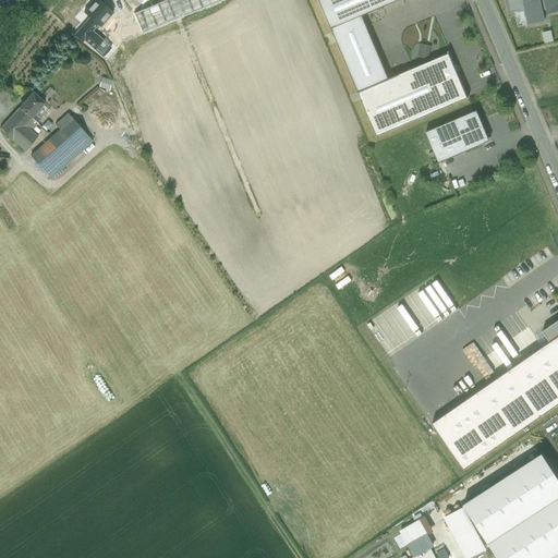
[(113,12),(98,0),(94,0),(84,13),(89,19),(98,25),(100,27),(101,26),(113,12)]
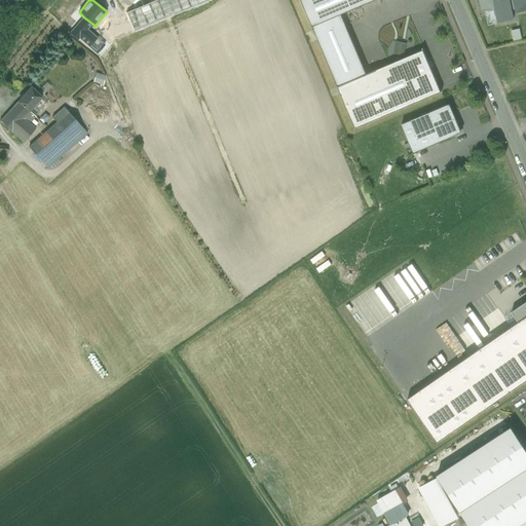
[(156,0),(107,21),(115,39),(183,11),(209,1),(210,0),(156,0)]
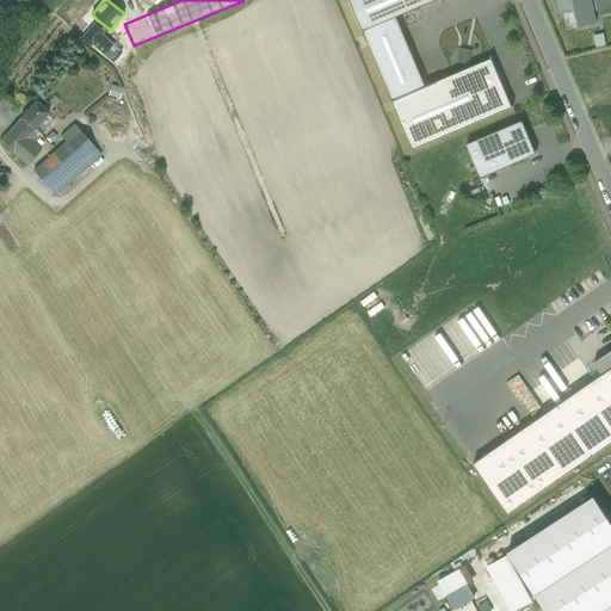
[(349,0),(363,31),(396,18),(437,0),(349,0)]
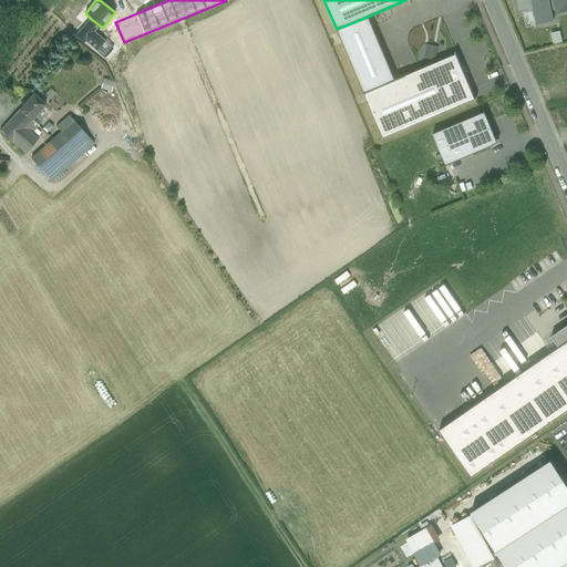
[(532,2),(533,2),(532,0),(516,0),(518,12),(533,10),(532,2)]
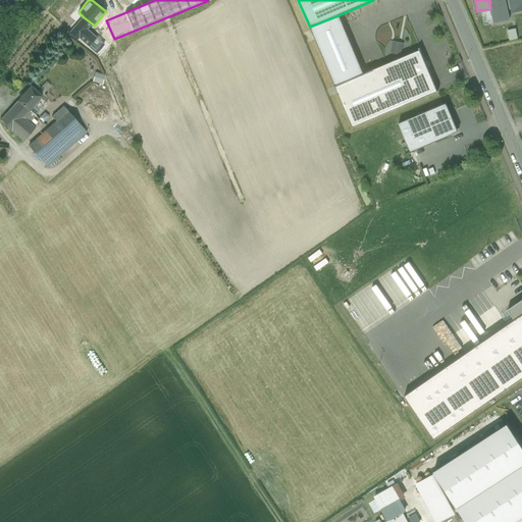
[(498,0),(490,2),(489,2),(490,9),(493,22),(509,19),(508,10),(505,0),(498,0)]
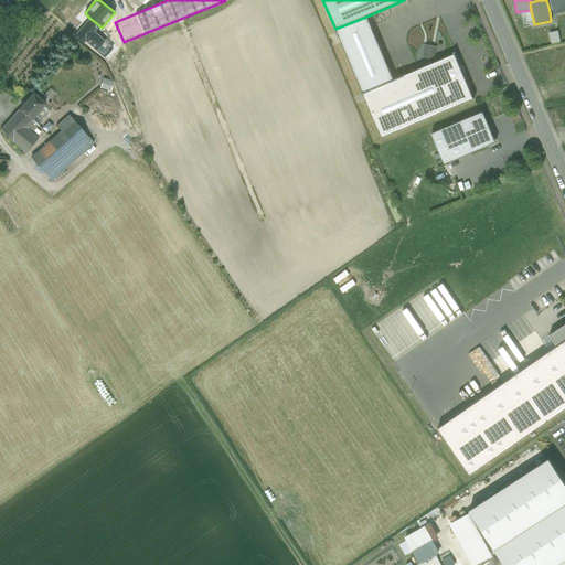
[(564,0),(551,0),(553,10),(554,13),(564,11),(564,0)]
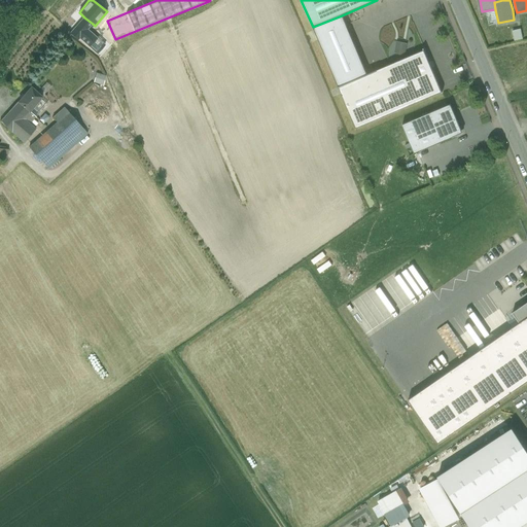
[(342,15),(313,27),(339,86),(367,75),(342,15)]
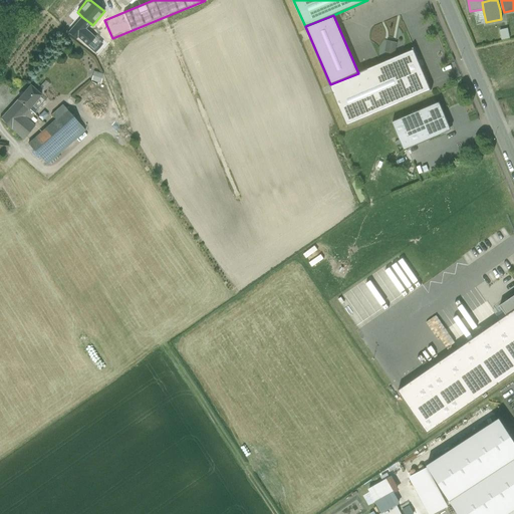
[(82,17),(68,33),(75,39),(84,30),(90,23),(82,17)]
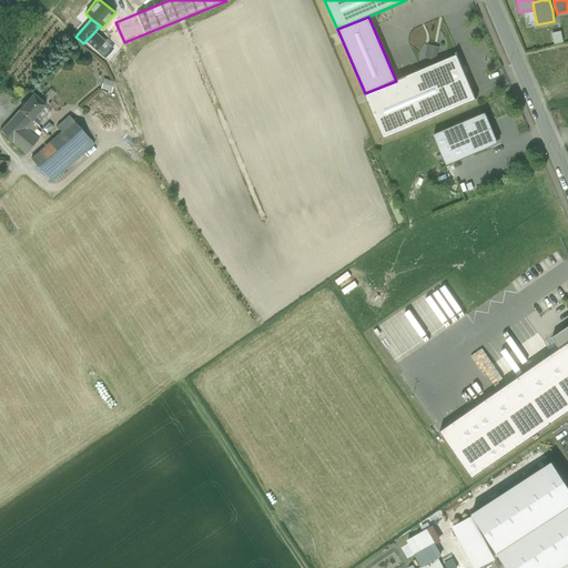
[(122,44),(103,27),(102,28),(100,26),(93,33),(112,49),(122,44)]
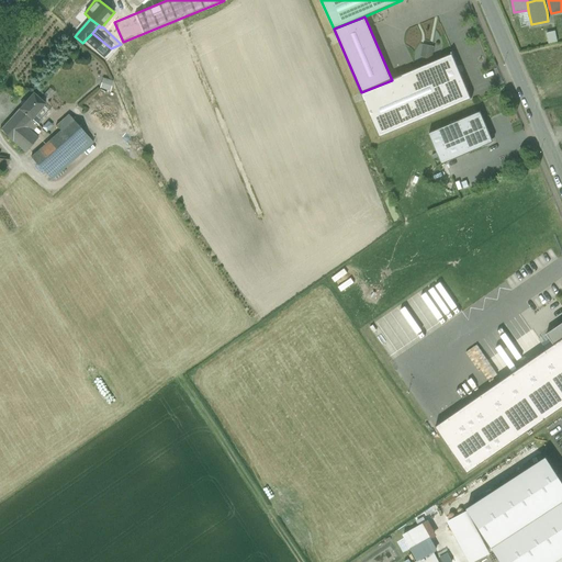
[(546,32),(548,43),(557,41),(554,30),(546,32)]
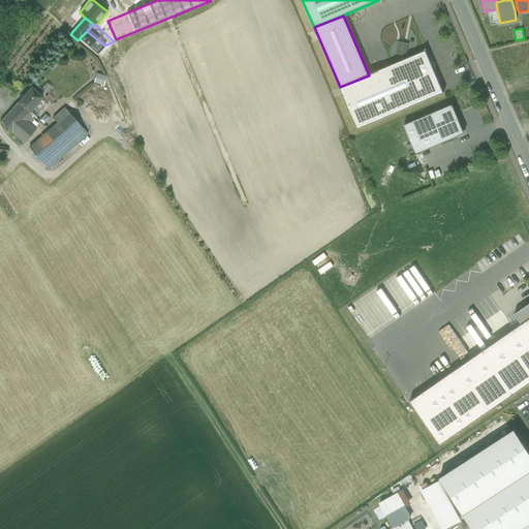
[(104,45),(87,31),(80,38),(98,54),(103,48),(104,45)]
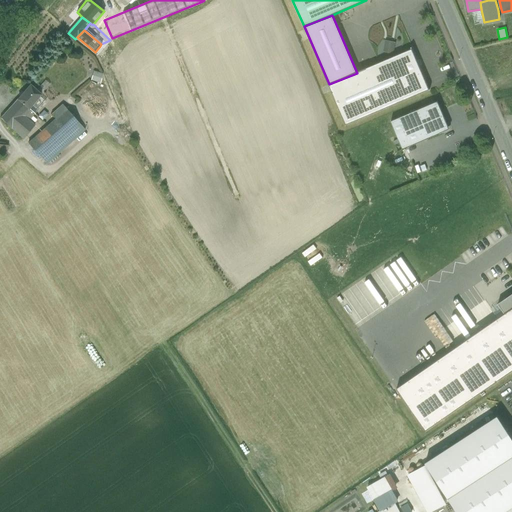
[(413,49),(357,73),(329,84),(329,85),(346,124),(393,104),(430,89),(413,49)]
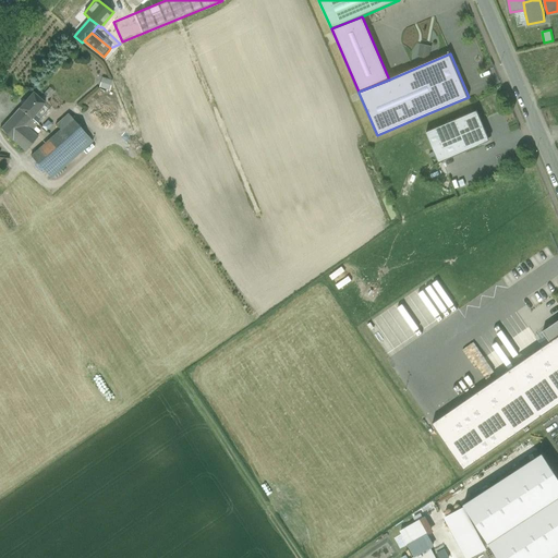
[(109,91),(112,80),(101,76),(98,87),(109,91)]
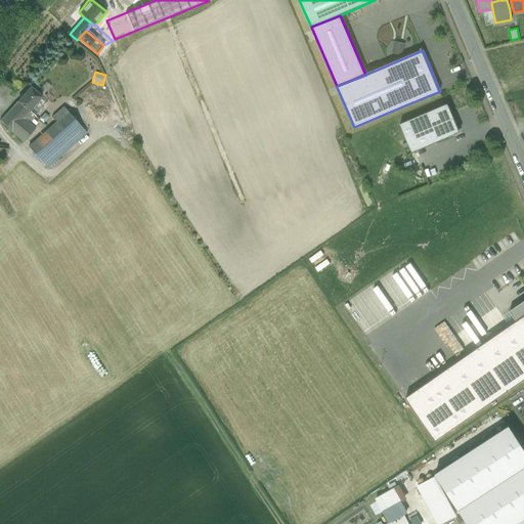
[(30,86),(16,101),(17,102),(29,113),(30,112),(42,97),(30,86)]
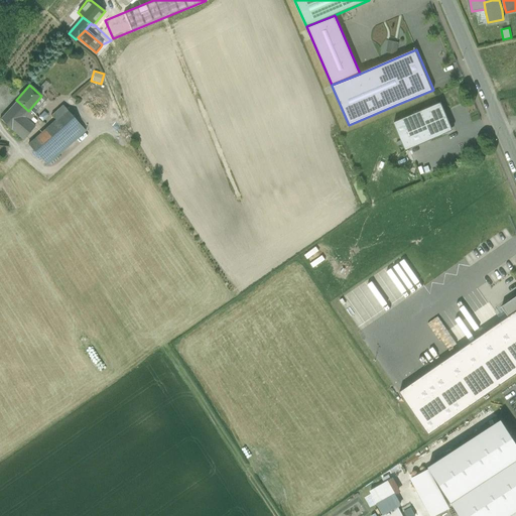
[(29,110),(34,115),(46,101),(41,96),(29,110)]
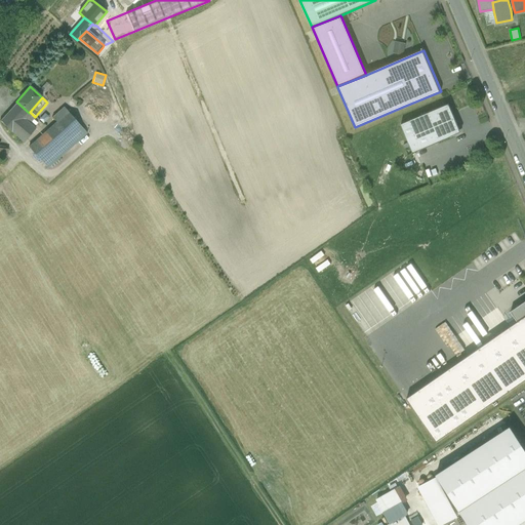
[(17,103),(1,122),(11,132),(24,119),(29,113),(17,103)]
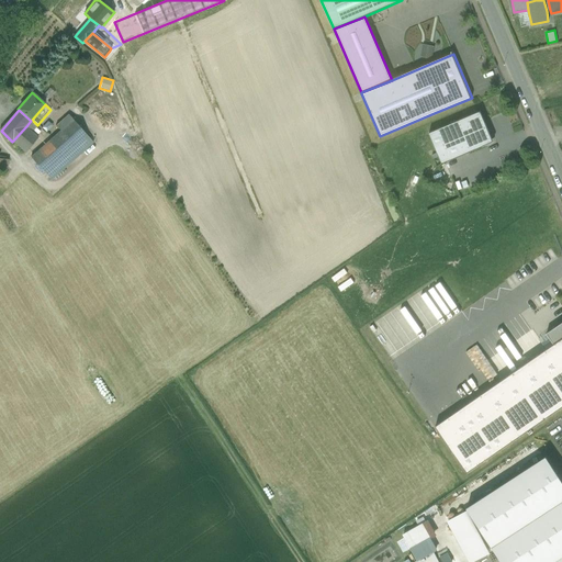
[(480,112),(429,133),(441,164),(483,147),(493,143),(487,128),(480,112)]
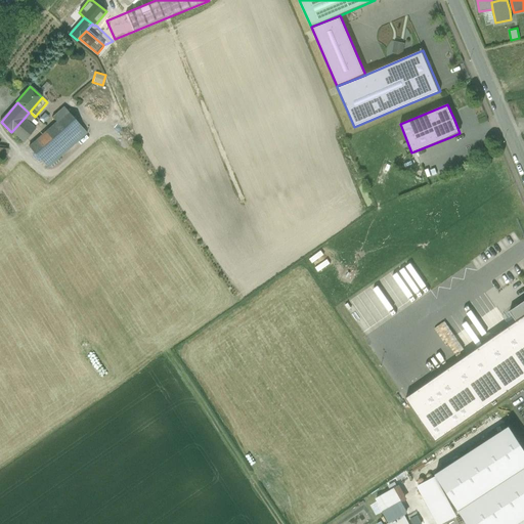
[(63,107),(52,118),(56,123),(69,112),(63,107)]
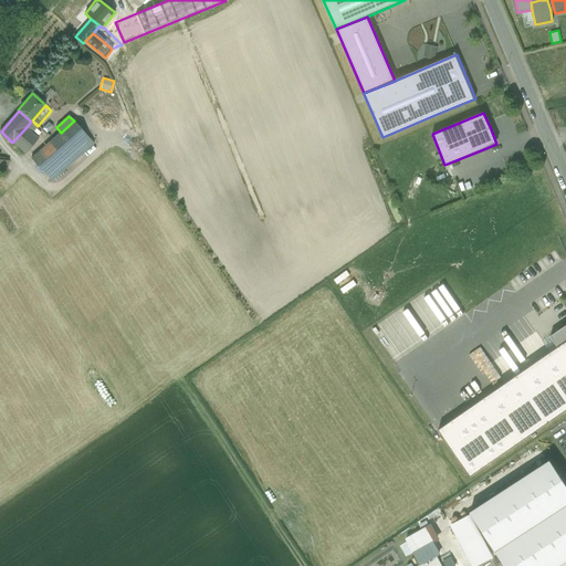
[(31,122),(25,128),(31,134),(38,126),(32,121),(31,122)]
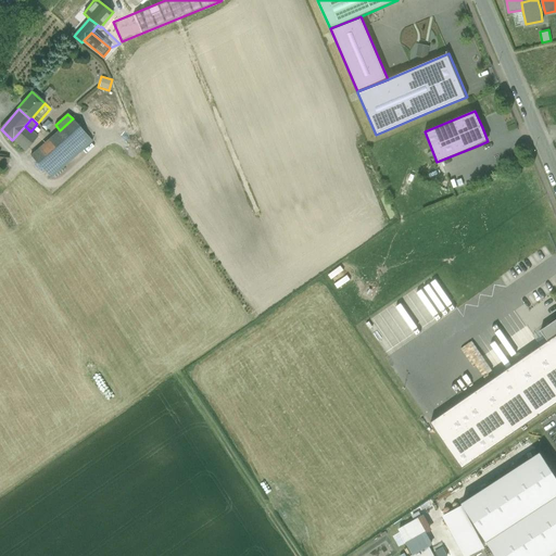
[(60,130),(30,156),(43,172),(64,153),(67,151),(72,156),(76,153),(72,148),(87,135),(73,118),(60,130)]
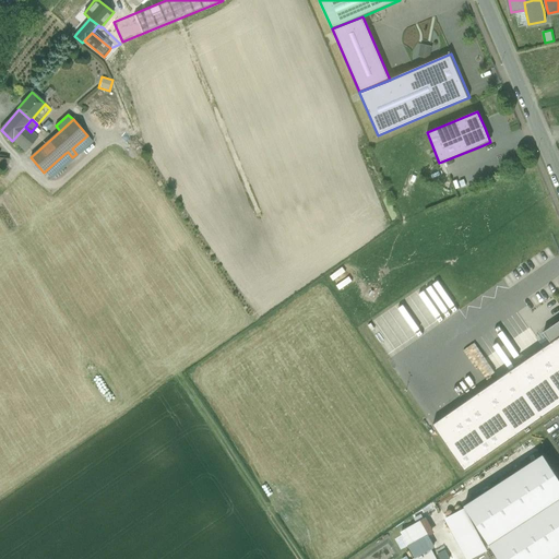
[(25,127),(12,141),(23,153),(37,138),(31,132),(25,127)]
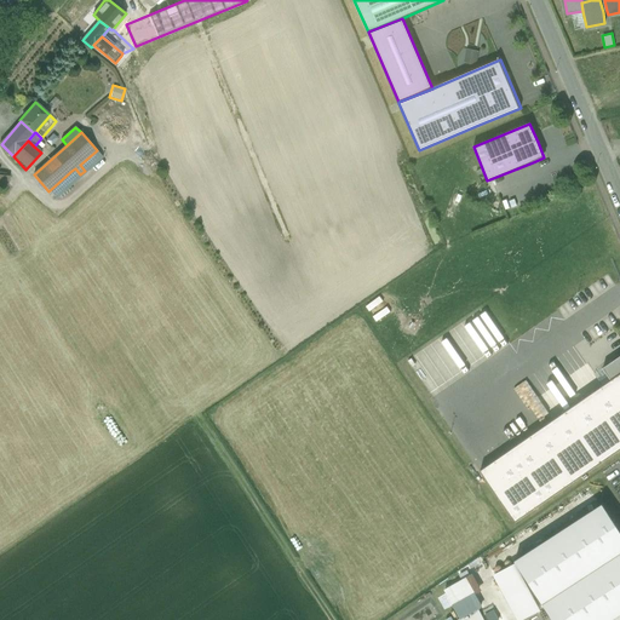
[(72,171),(49,191),(56,199),(79,178),(72,171)]
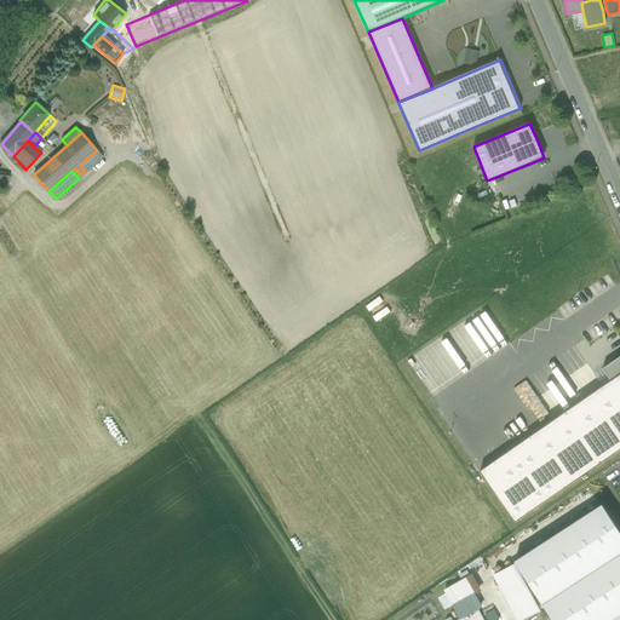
[(602,386),(480,471),(515,522),(516,521),(619,449),(619,390),(610,397),(602,386)]
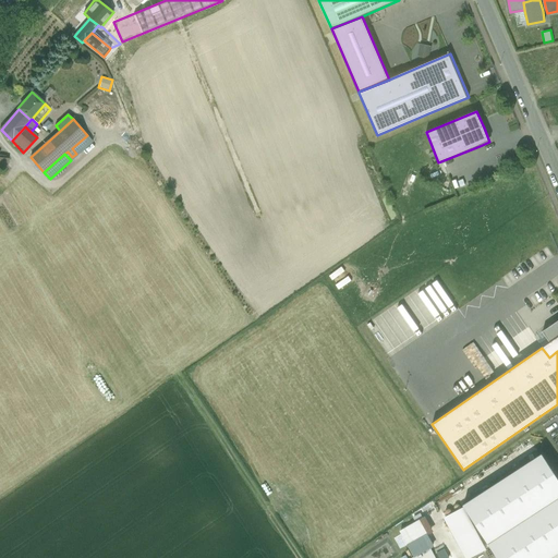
[(412,557),(435,557),(431,547),(434,545),(421,519),(398,530),(412,557)]
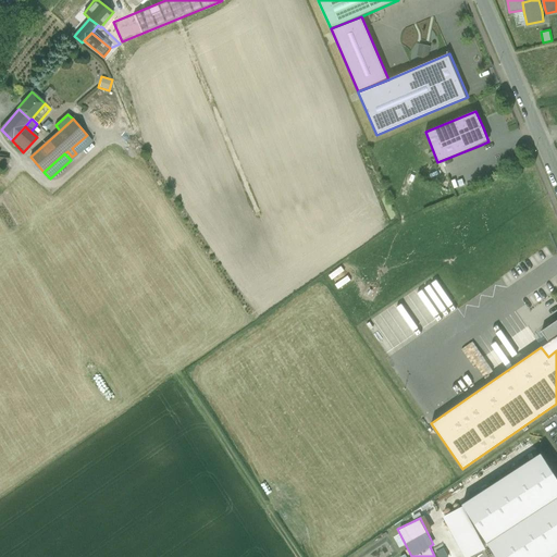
[(443,546),(433,551),(435,556),(446,556),(448,556),(443,546)]
